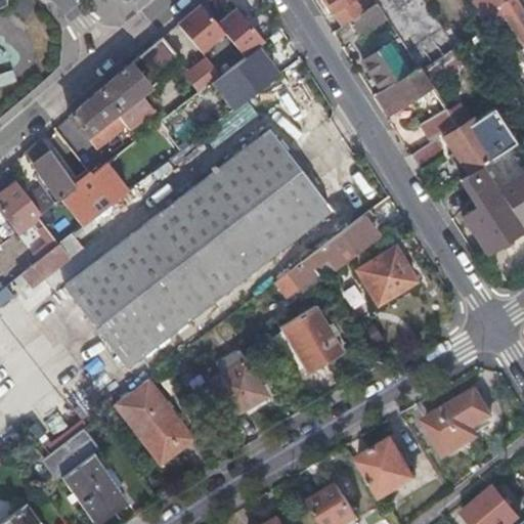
[(326,0),(333,9),(347,0),(326,0)]
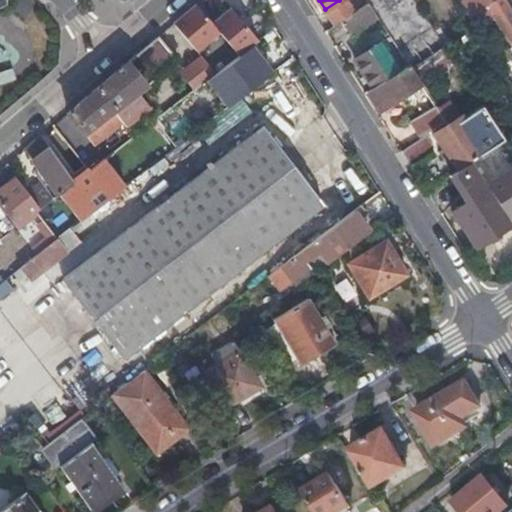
[(350,0),(339,0),(325,9),(335,24),(343,19),(357,10),(350,0)]
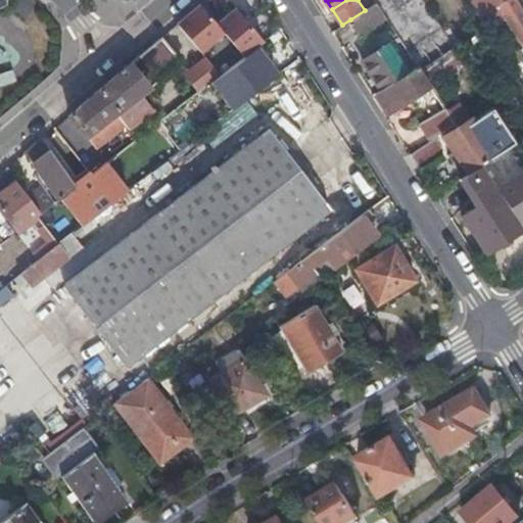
[(470,0),(483,19),(497,11),(494,6),(490,0),(470,0)]
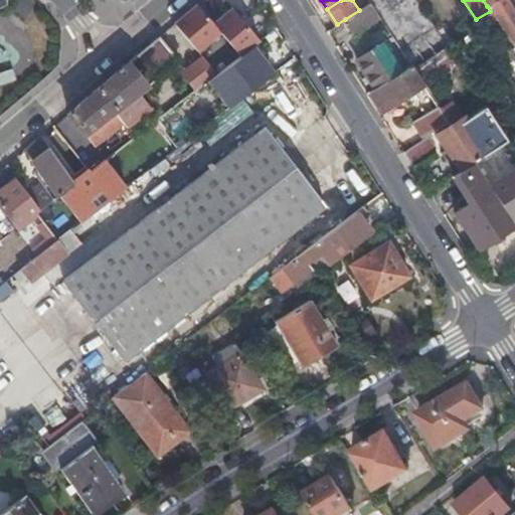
[(514,9),(509,0),(497,0),(491,4),(514,41),(514,43),(514,45),(514,46),(514,9)]
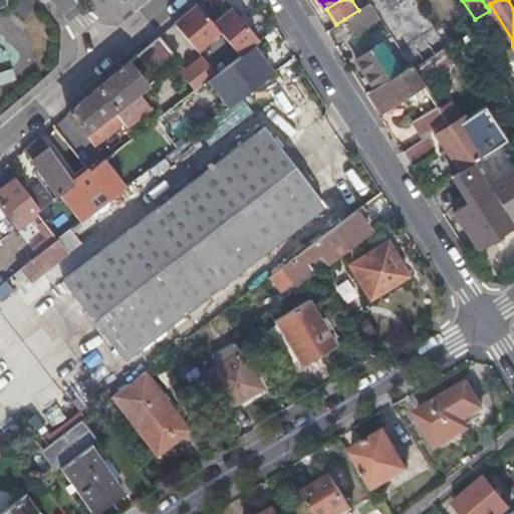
[(381,17),(371,1),(358,10),(344,19),(354,34),(381,17)]
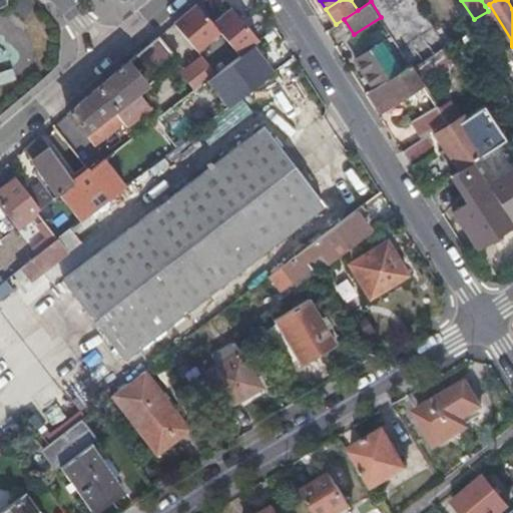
[(197,2),(157,36),(177,60),(179,63),(201,44),(219,70),(260,38),(232,4),(212,21),(197,2)]
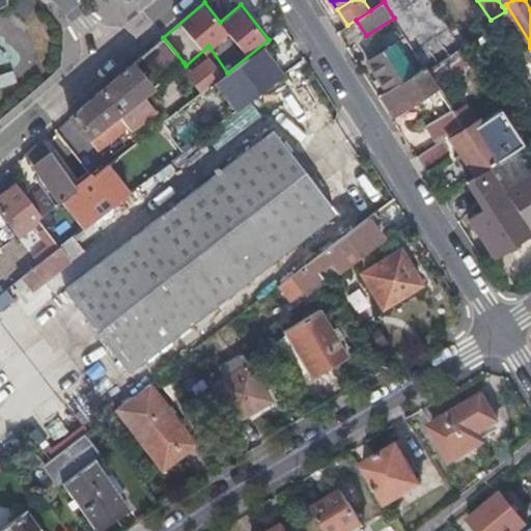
[(416,51),(413,47),(406,35),(397,40),(408,56),(416,51)]
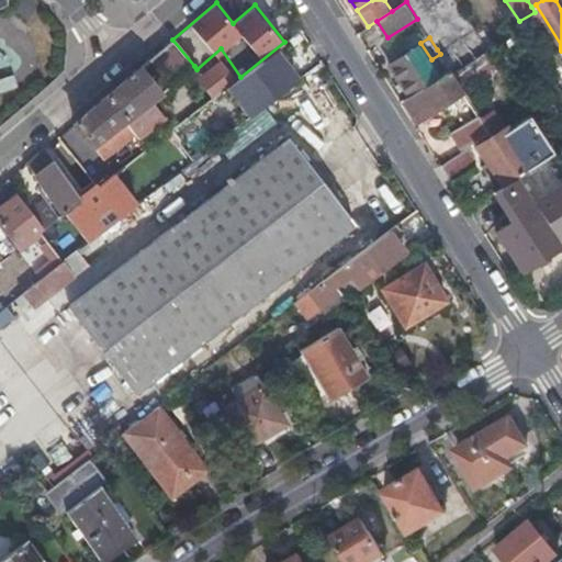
[(145,104),(194,66),(172,40),(105,97),(124,121),(145,104)]
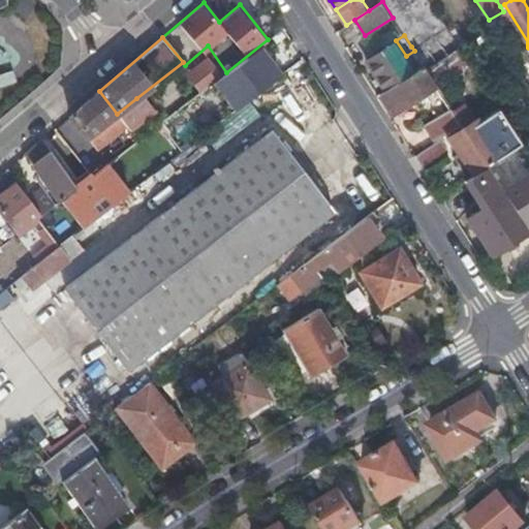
[(423,64),(414,51),(406,56),(396,40),(396,39),(367,58),(377,72),(380,79),(386,88),(423,64)]
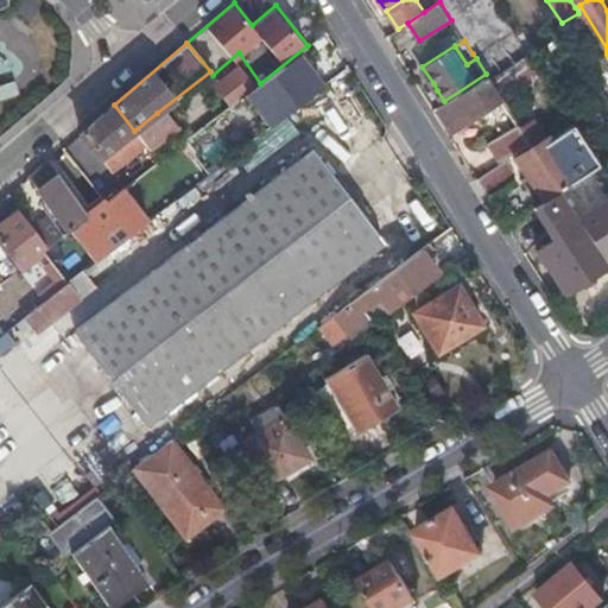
[(501,96),(489,80),(486,74),(444,101),(437,105),(451,128),(501,96)]
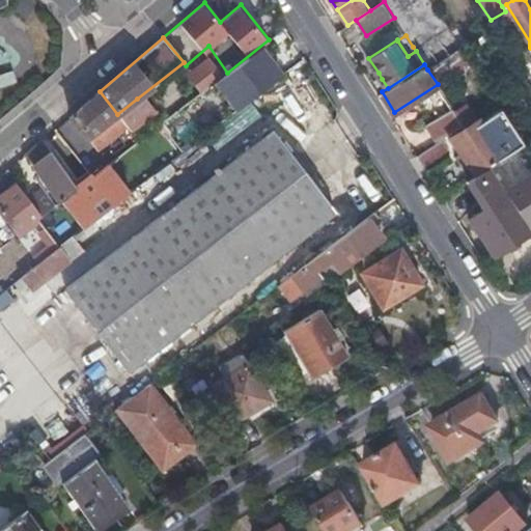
[(376,83),(382,79),(379,73),(373,77),(376,83)]
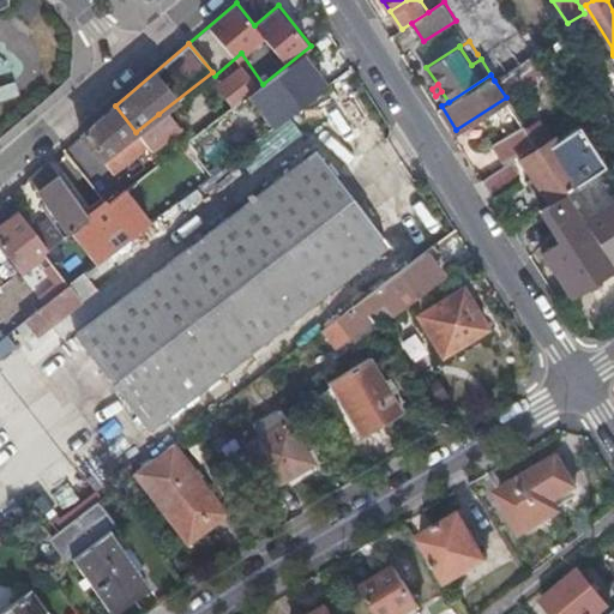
[(523,95),(510,104),(522,122),(524,126),(524,127),(539,118),(523,95)]
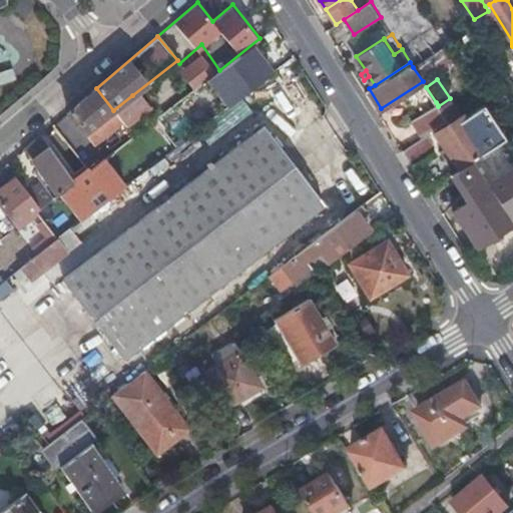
[(124,123),(113,110),(96,88),(68,112),(95,144),(124,123)]
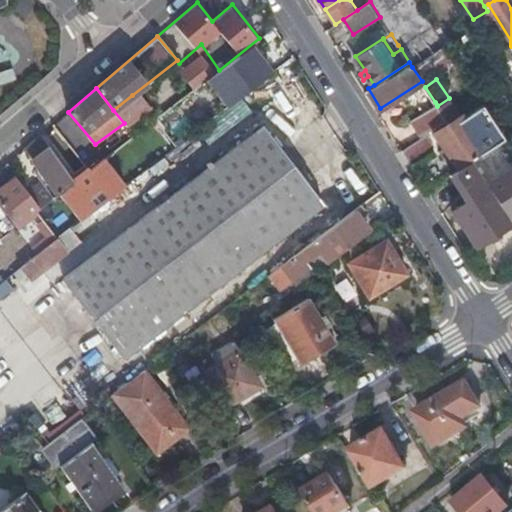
[(144,109),(132,95),(113,110),(124,123),(144,109)]
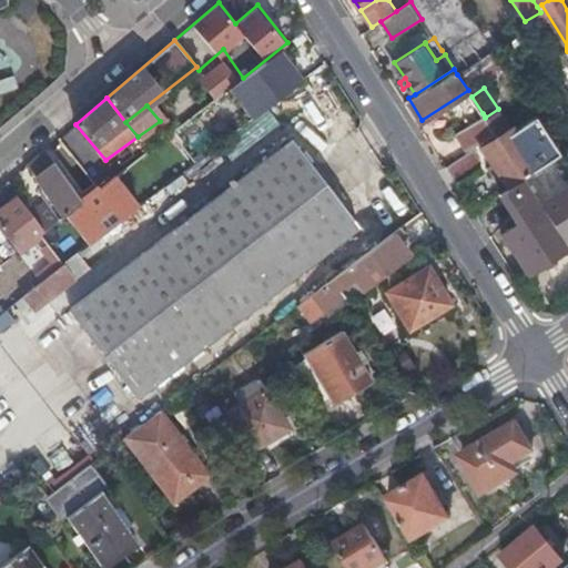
[(485,117),(483,113),(456,130),(467,149),(494,131),(485,118),(485,117)]
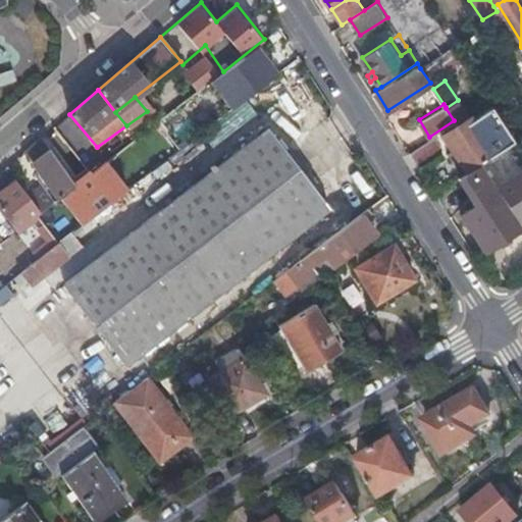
[(480,163),(496,153),(472,116),(444,135),(453,148),(459,158),(468,171),(480,163)]
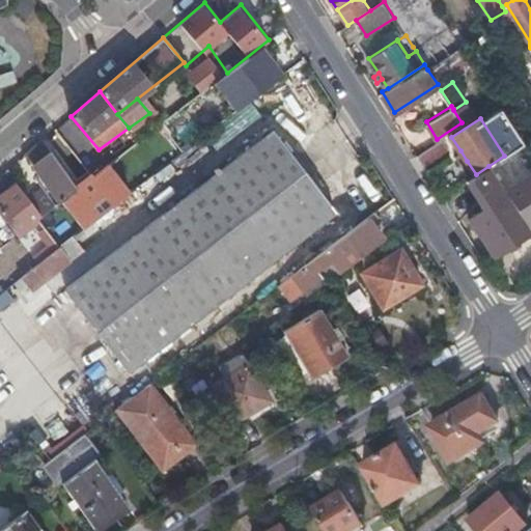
[(130,368),(335,212),(272,130),(65,286),(130,368)]
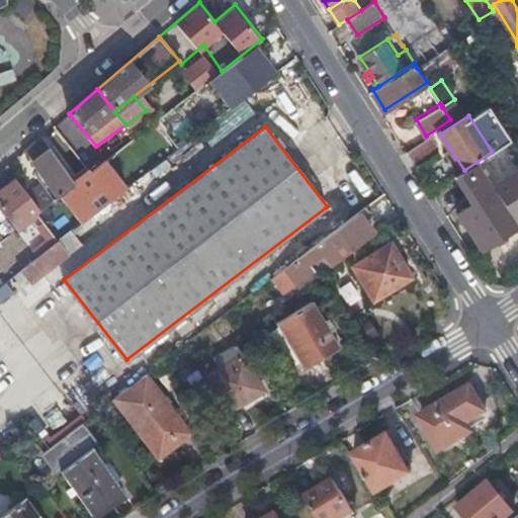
[(407,151),(416,165),(438,151),(439,146),(432,135),(407,151)]
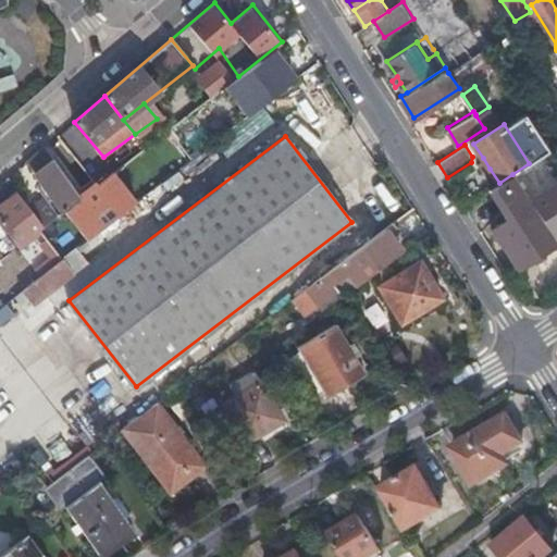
[(44,227),(82,198),(59,166),(45,147),(26,163),(52,197),(33,212),(44,227)]
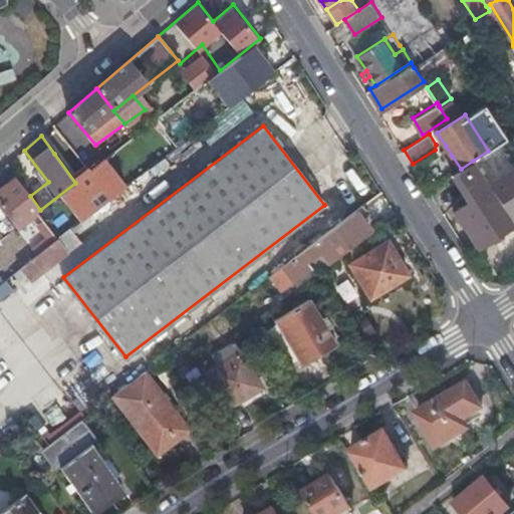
[(452,156),(446,146),(441,149),(447,159),(452,156)]
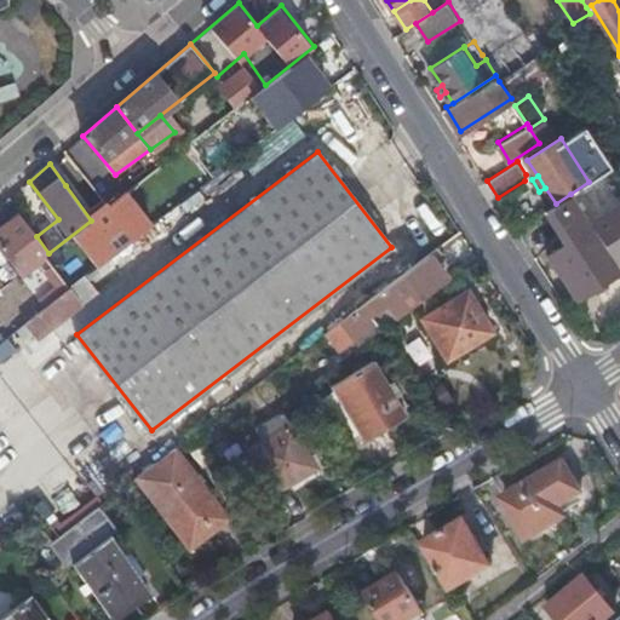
[(556,204),(544,211),(566,245),(549,256),(577,297),(619,268),(619,267),(570,194),(556,204)]
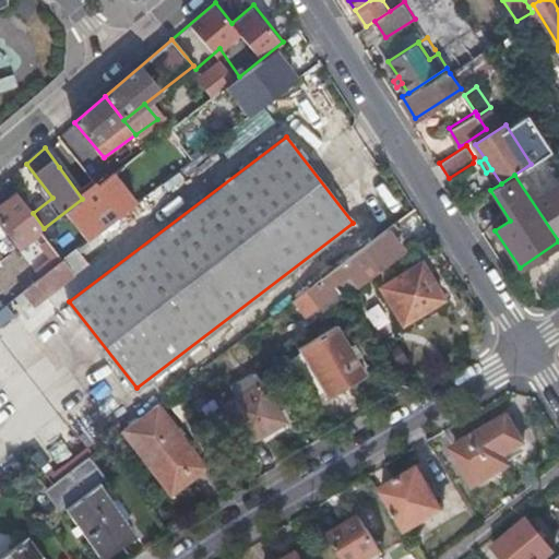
[(0,206),(0,225),(19,248),(31,238),(19,223),(27,216),(12,198),(0,206)]
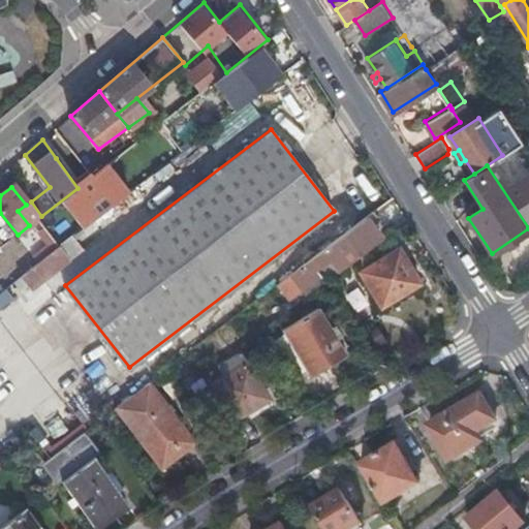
[(329,259),(338,271),(381,238),(372,225),(380,219),(373,210),(266,292),(278,308),(289,299),(290,300),(303,290),(321,276),(320,274),(316,270),(329,259)]
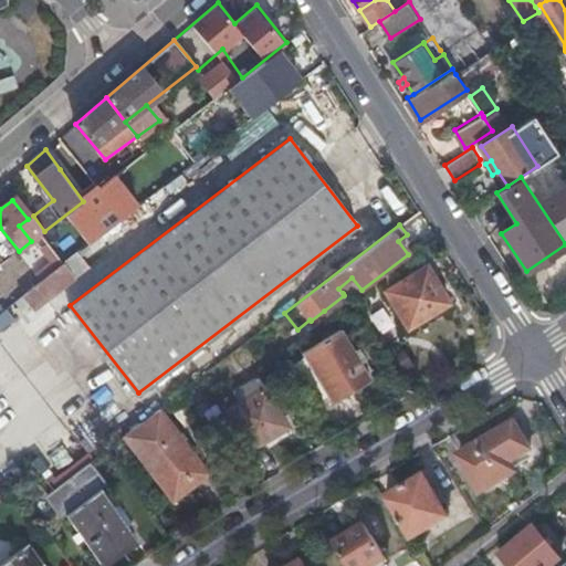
[(29,305),(33,311),(88,269),(76,253),(16,301),(24,310),(29,305)]
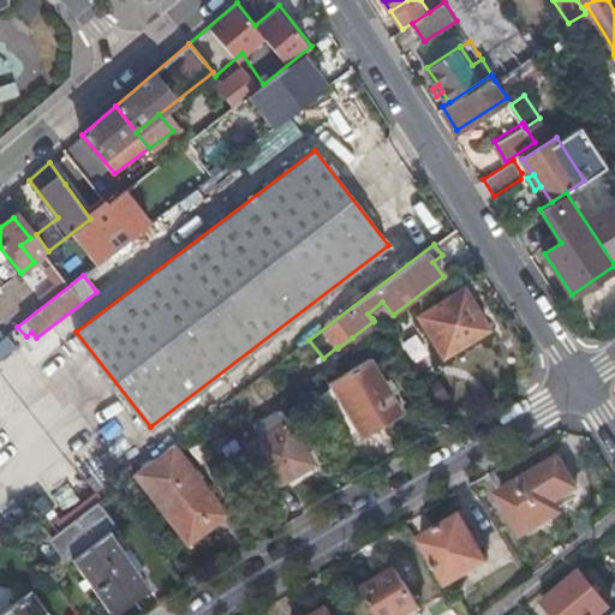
[(416,314),(441,353),(488,326),(461,285),(416,314)]
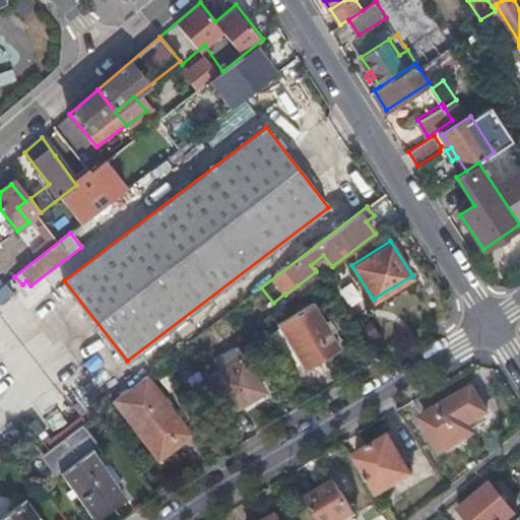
[(323,255),(311,265),(315,269),(319,266),(324,272),(332,266),(323,255)]
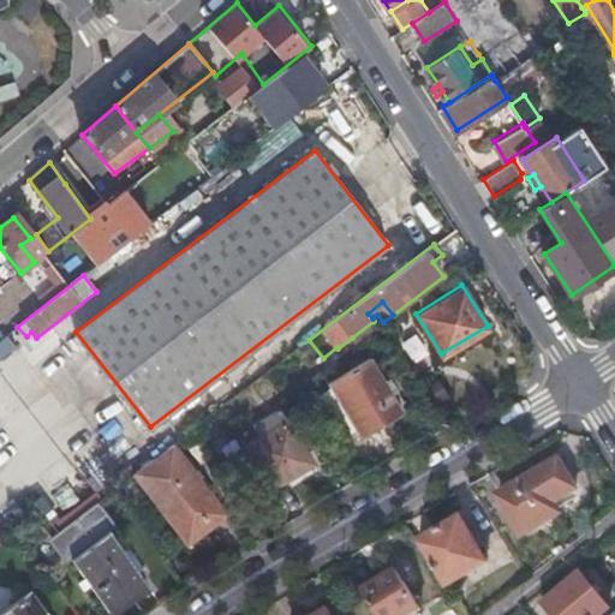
[(330,380),(363,435),(404,411),(371,356),(330,380)]
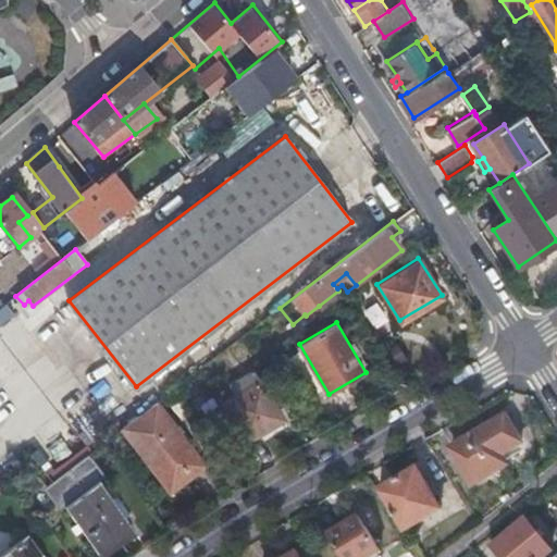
[(279,361),(271,348),(258,359),(264,370),(279,361)]
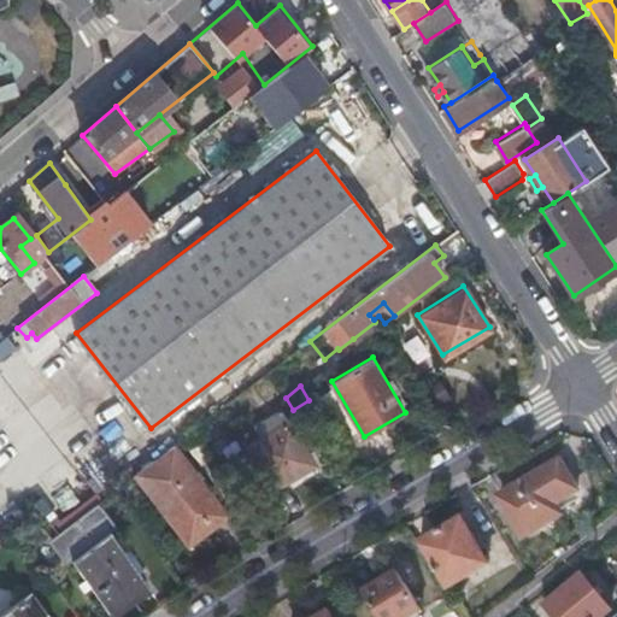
[(278,404),(253,422),(263,436),(288,421),(278,404)]
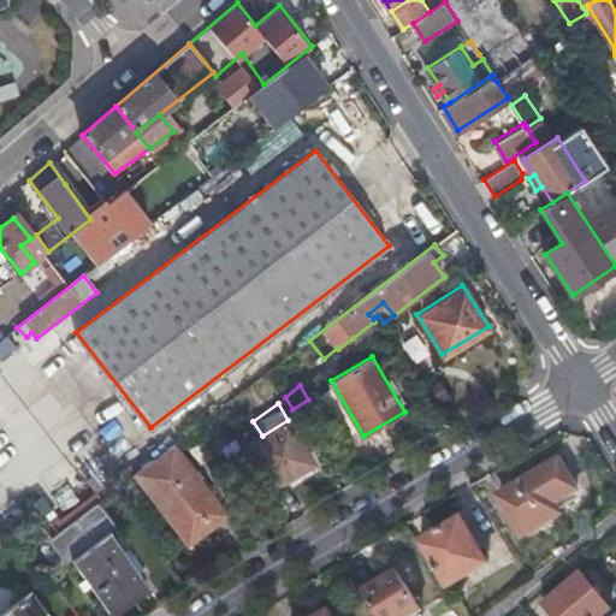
[(288,420),(262,436),(248,444),(273,487),(315,463),(306,448),(312,444),(304,432),(298,436),(289,419),(288,420)]
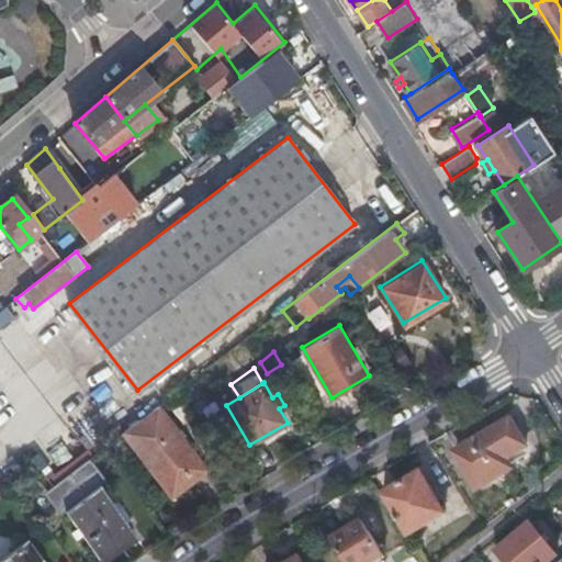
[(143,451),(179,425),(161,402),(126,429),(143,451)]
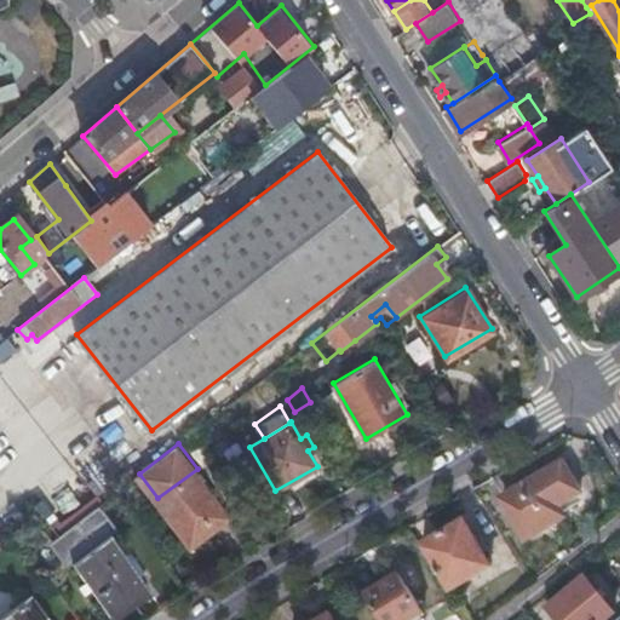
[(503,499),(524,540),(563,518),(557,506),(579,494),(563,465),(503,499)]
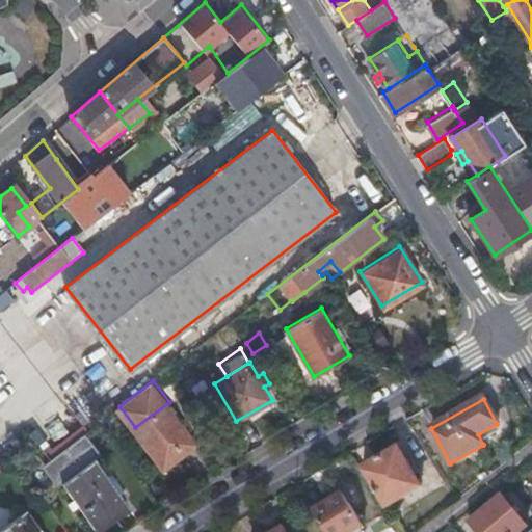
[(200,442),(169,402),(135,427),(166,467),(200,442)]
